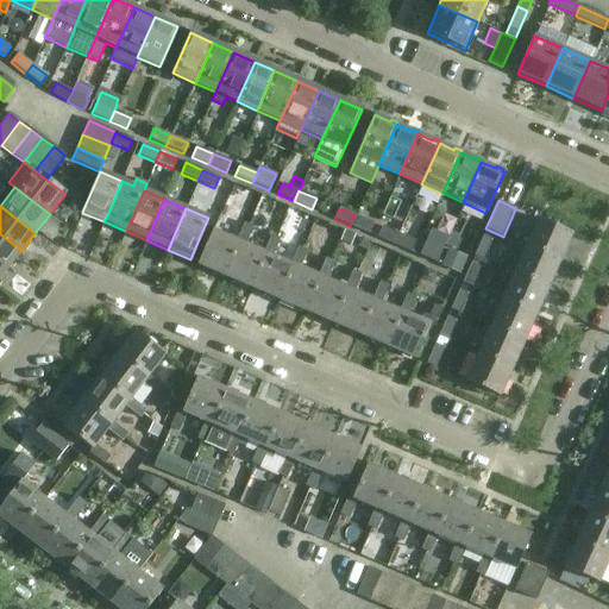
[(355,215),(350,226),(369,234),(369,233),(374,224),(357,215),(355,215)]
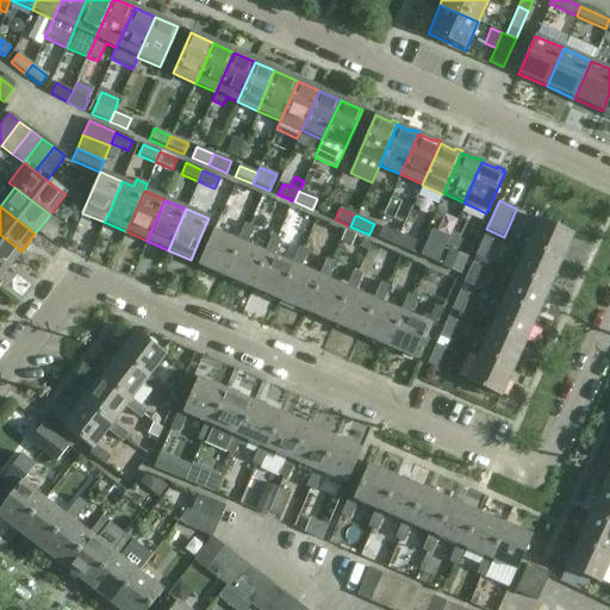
[(539,219),(526,246),(560,261),(572,235),(539,219)]
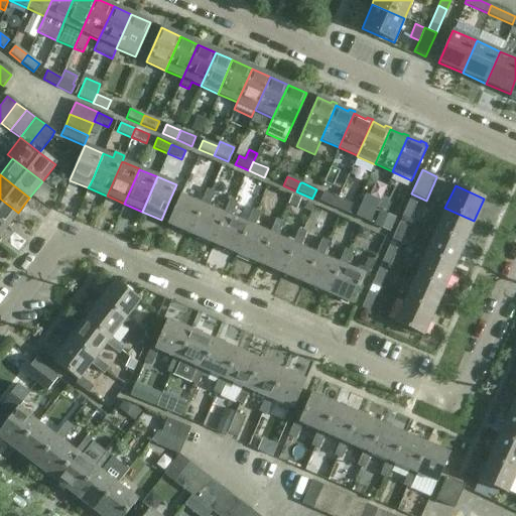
[(179,196),(166,225),(191,235),(204,207),(208,208),(214,192),(206,189),(200,205),(179,196)]
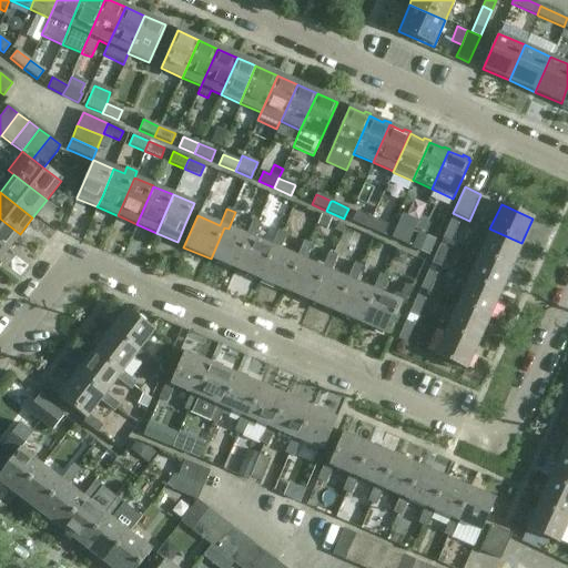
[(352,221),(352,222),(354,223),(367,229),(372,219),(356,211),(352,221)]
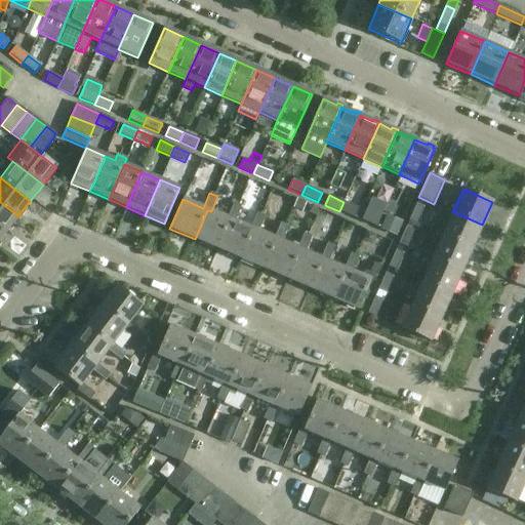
[(370,198),(365,212),(375,215),(379,217),(386,204),(370,198)]
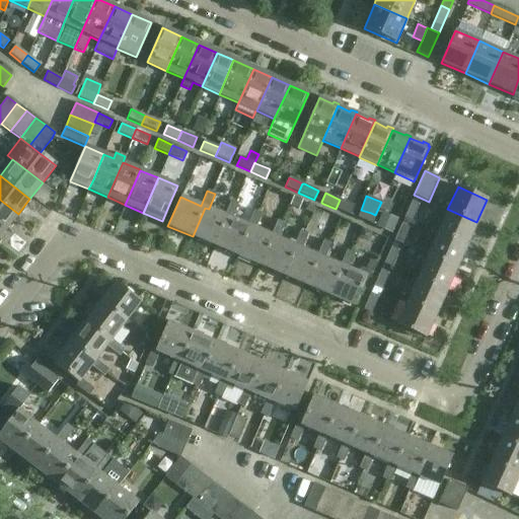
[(293,197),(290,205),(298,209),(301,200),(293,197)]
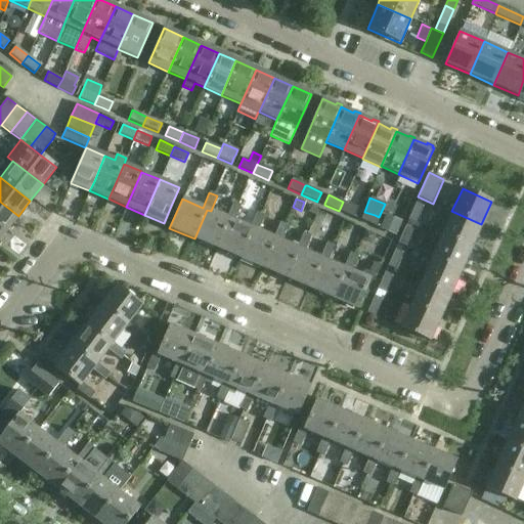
[(0,226),(7,231),(18,216),(0,202),(0,226)]
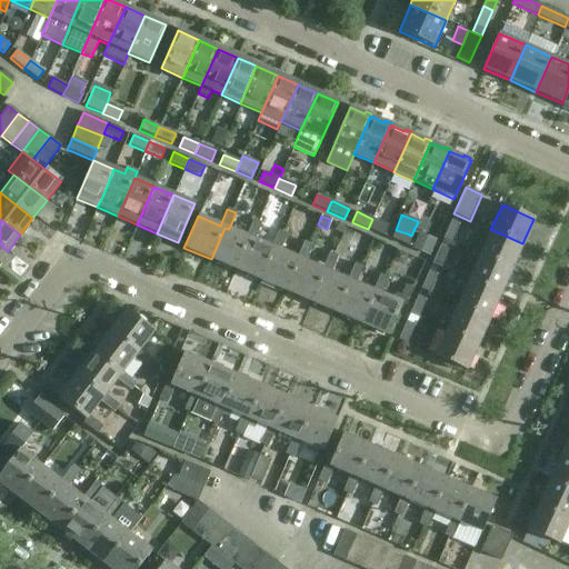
[(372,219),(368,229),(383,236),(388,226),(372,219)]
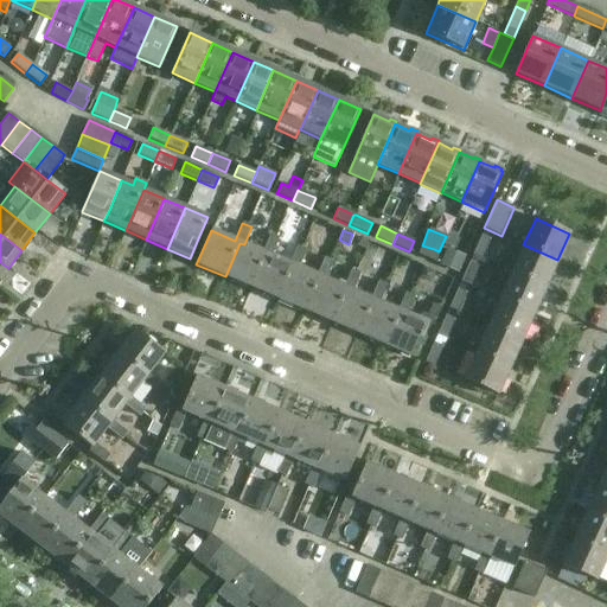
[(240,243),(225,276),(254,289),(268,255),(272,256),(279,238),(269,235),(262,253),(244,244),(240,243)]
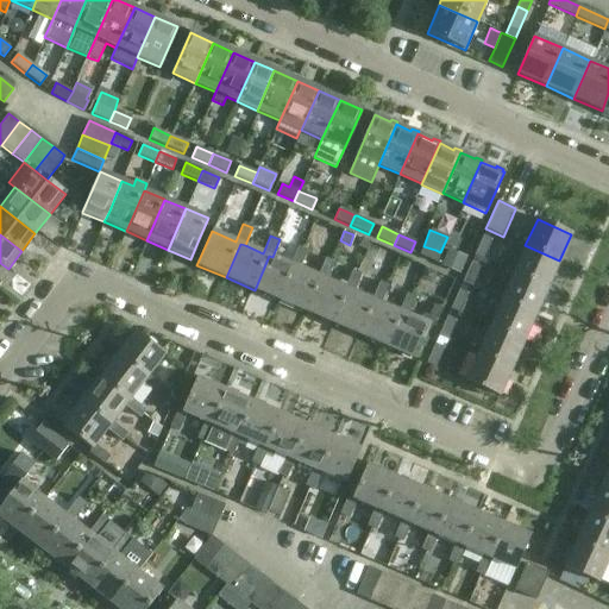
[(483,236),(475,256),(483,259),(493,240),(483,236)]
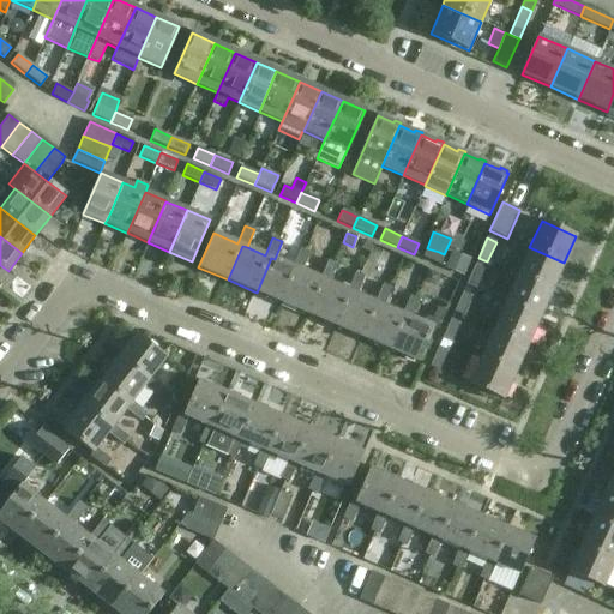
[(362,245),(361,250),(369,253),(373,245),(373,244),(365,240),(362,245)]
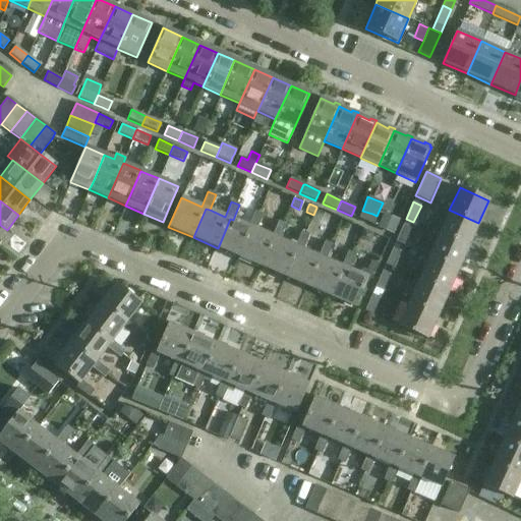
[(449,210),(439,234),(467,247),(478,223),(449,210)]
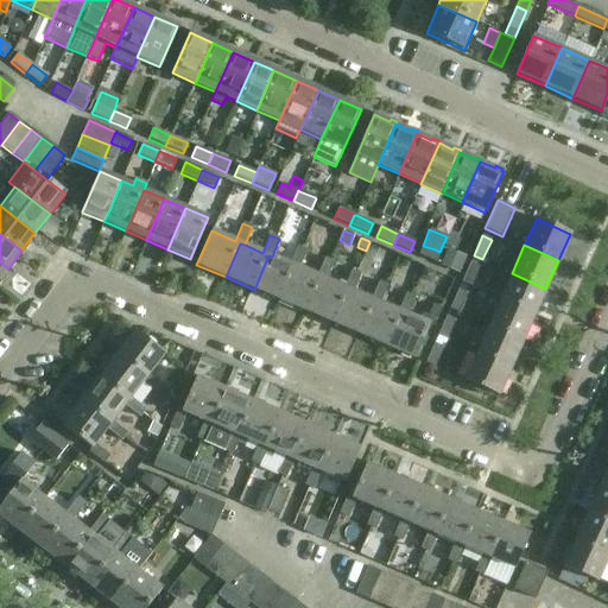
[(268,255),(254,290),(278,299),(293,266),(298,268),(306,251),(297,246),(290,264),(272,257),(268,255)]
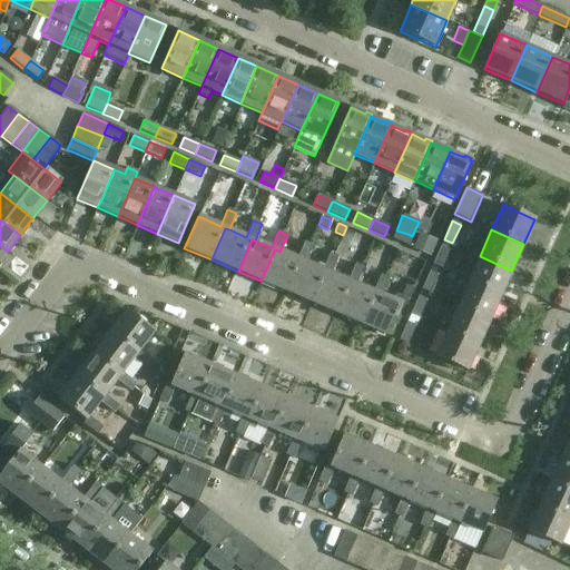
[(392,239),(394,241),(408,246),(412,236),(408,234),(396,231),(392,239)]
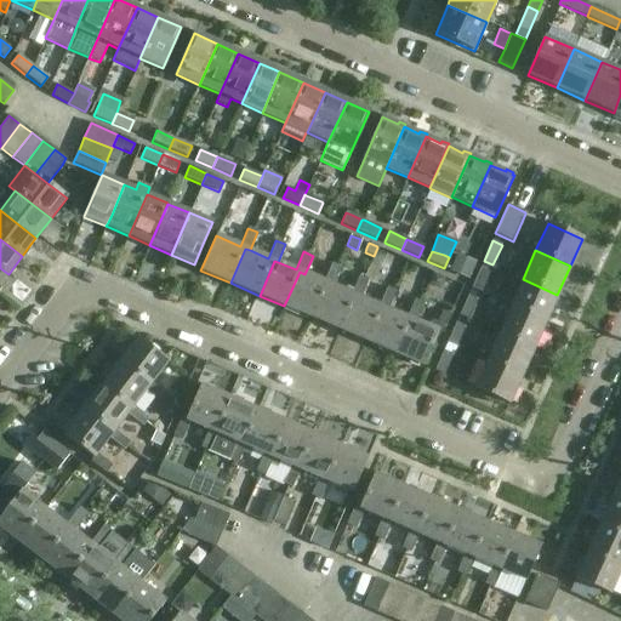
[(456,254),(449,271),(462,277),(466,278),(468,279),(476,262),(474,262),(456,254)]
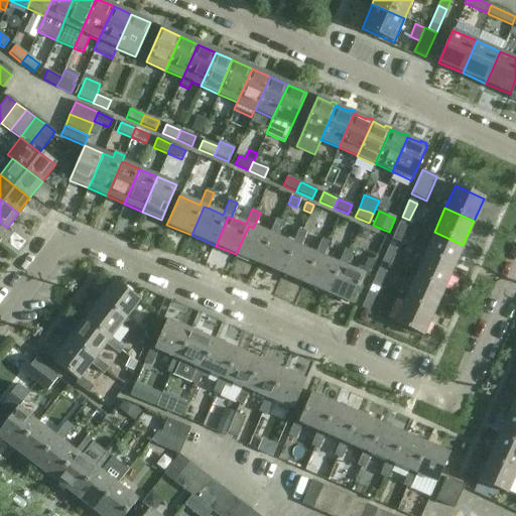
[(249,226),(236,254),(259,264),(272,236),(276,238),(283,223),(275,219),(269,234),(254,228),(253,228),(249,226)]
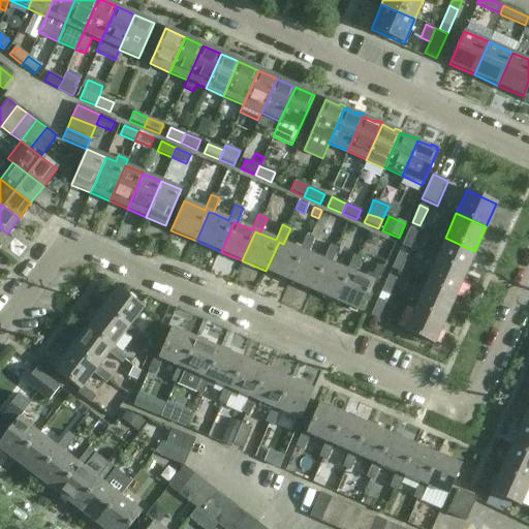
[(409,228),(402,245),(409,249),(416,232),(416,231),(409,228)]
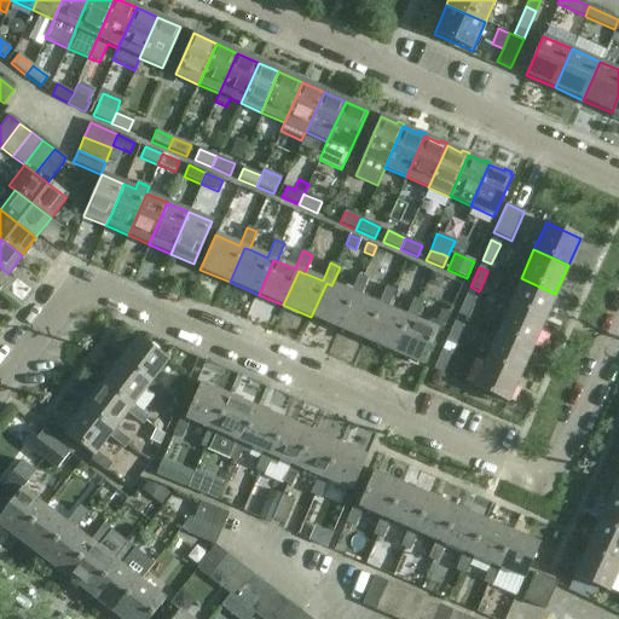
[(432,272),(427,284),(438,289),(443,277),(432,272)]
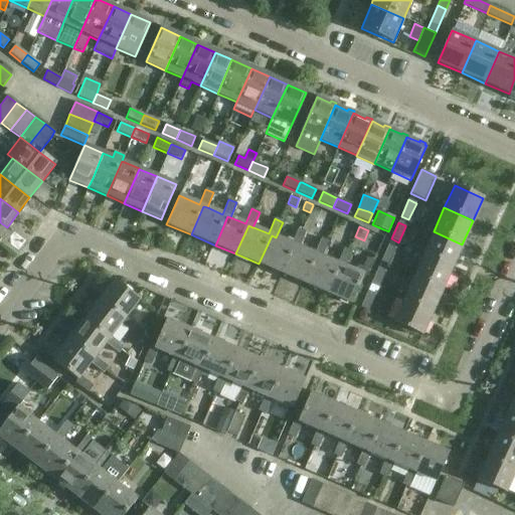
[(272,235),(259,264),(283,274),(295,245),(299,247),(305,232),(298,229),(292,243),(276,237),(272,235)]
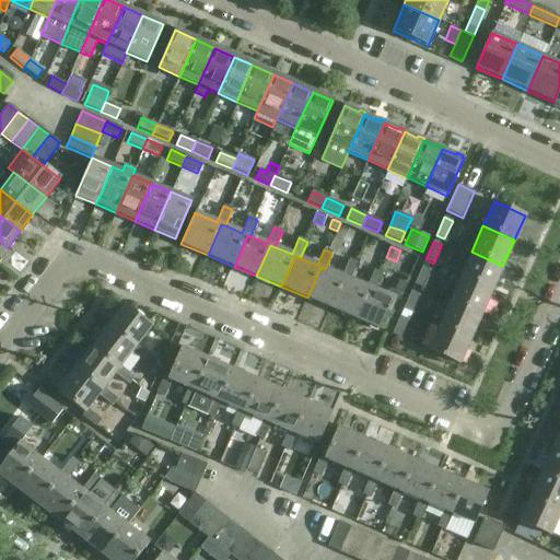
[(491,290),(502,266),(471,252),(461,277),(491,290)]
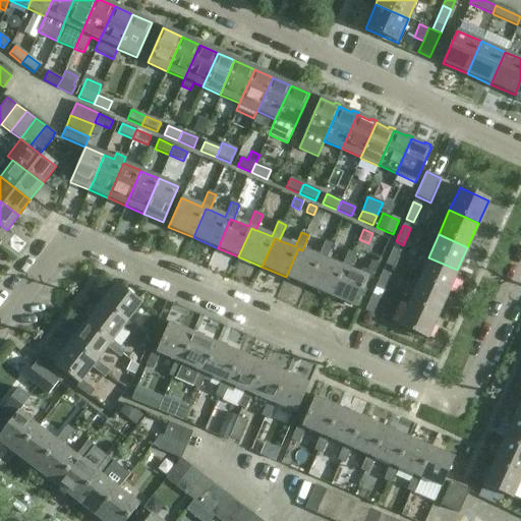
[(298,248),(286,277),(309,287),(323,257),(326,258),(332,244),(325,241),(317,256),(302,250),(298,248)]
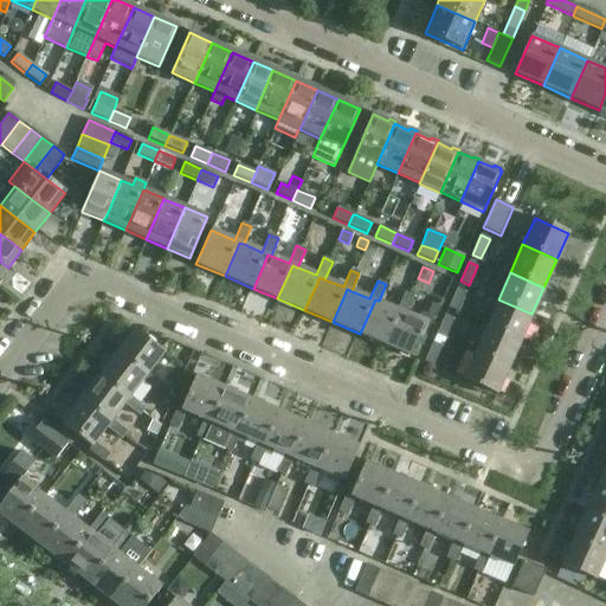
[(457,313),(466,292),(457,288),(447,308),(457,313)]
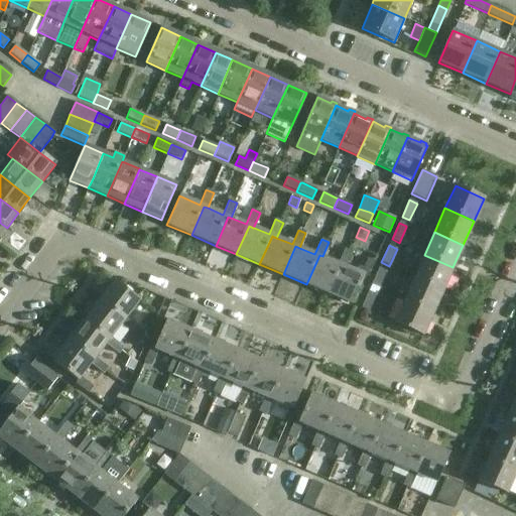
[(319,255),(306,284),(328,294),(340,265),(345,268),(346,266),(352,252),(344,249),(338,263),(323,256),(319,255)]
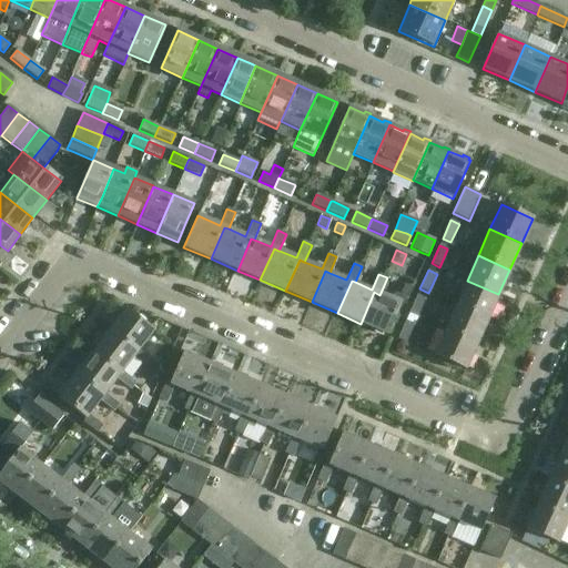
[(467,281),(455,306),(487,321),(498,294),(467,281)]
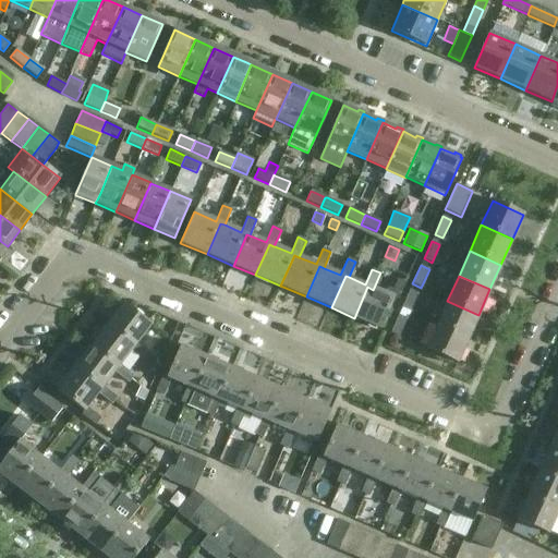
[(367,287),(354,318),(380,329),(393,299),(398,300),(405,283),(404,283),(397,280),(392,290),(389,288),(385,289),(384,292),(374,288),(373,290),(367,287)]
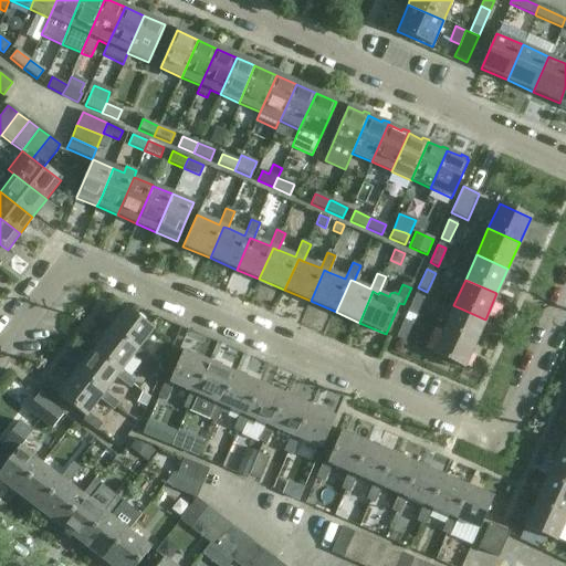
[(416,316),(423,299),(416,294),(407,313),(416,316)]
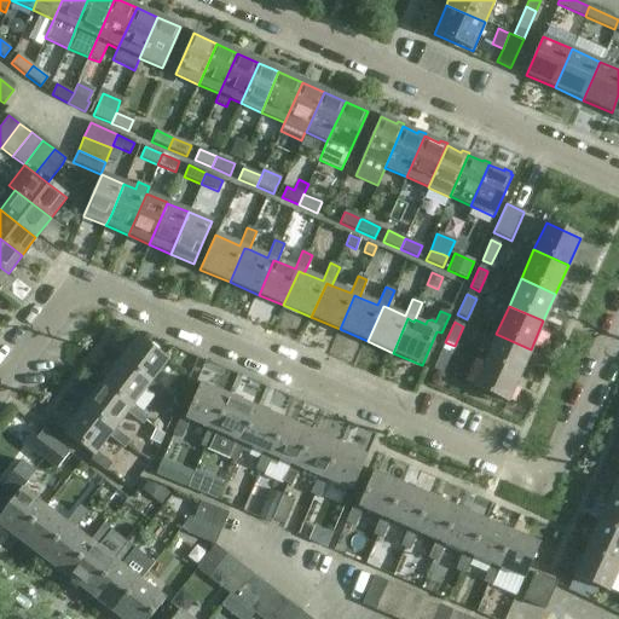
[(496,334),(485,360),(519,376),(531,350),(496,334)]
